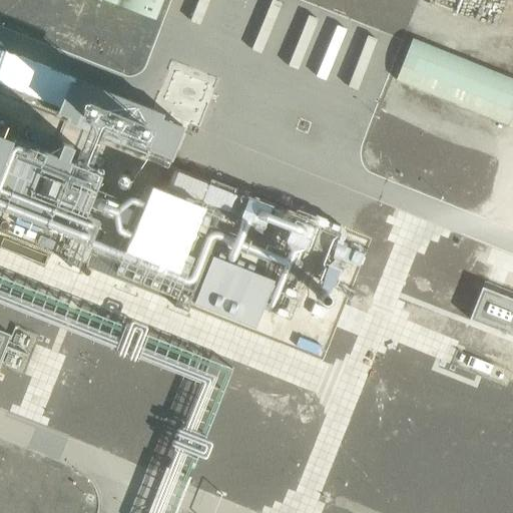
[(102,0),(158,21),(165,0),(102,0)]
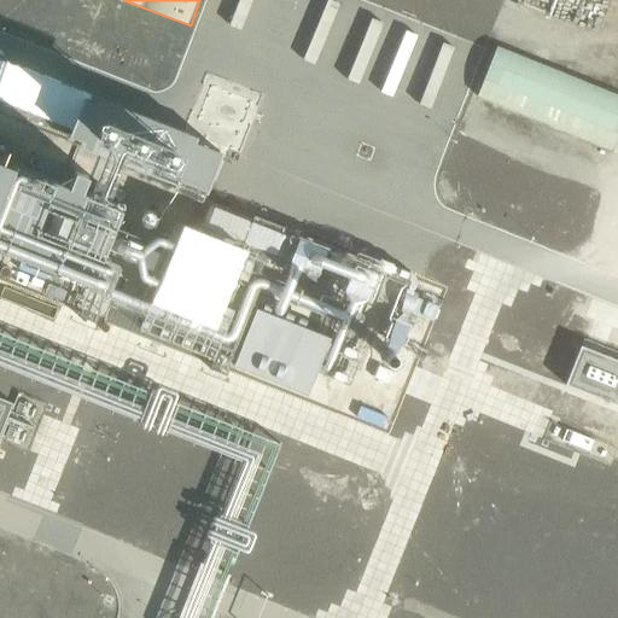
[(149,23),(143,47),(157,51),(161,38),(156,36),(158,25),(149,23)]
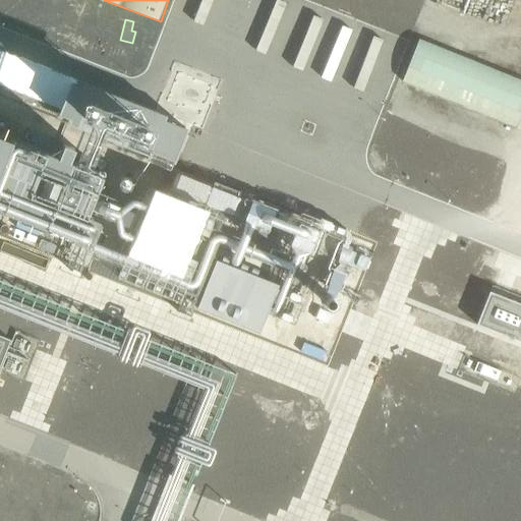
[(520,77),(419,37),(401,81),(515,128),(520,113),(520,77)]
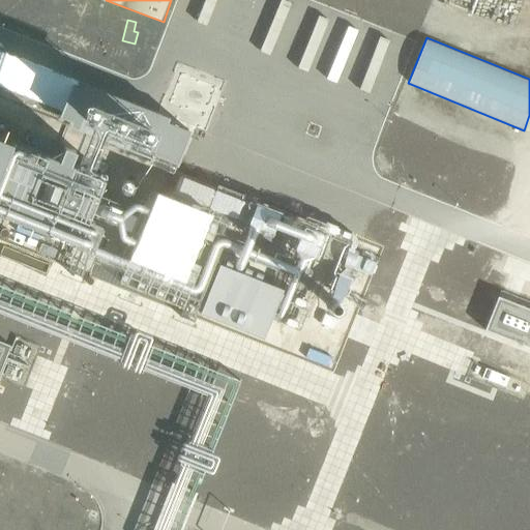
[(385,148),(470,175),(476,153),(463,149),(469,130),(405,111),(402,123),(393,120),(385,148)]
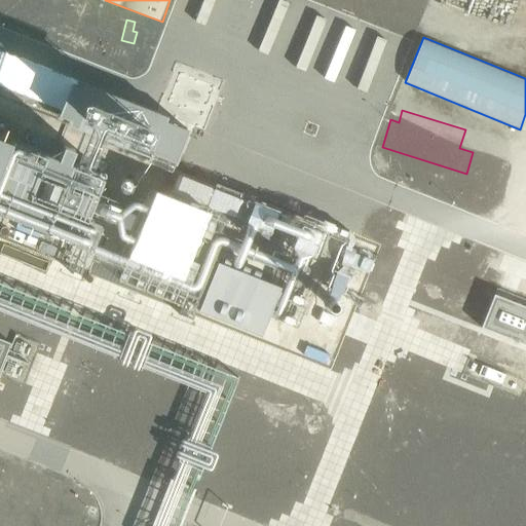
[(0,135),(0,202),(7,205),(11,191),(25,194),(27,186),(20,184),(27,155),(28,156),(31,144),(0,135)]
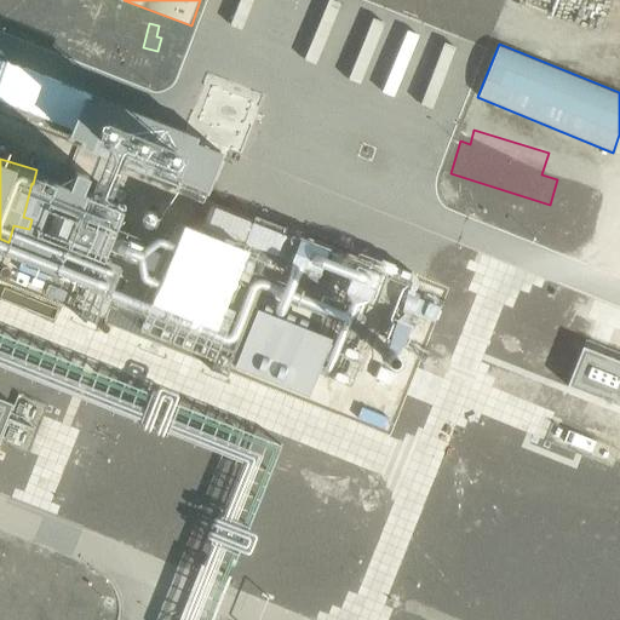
[(275,253),(285,225),(206,196),(199,218),(213,224),(218,213),(236,219),(230,236),(275,253)]
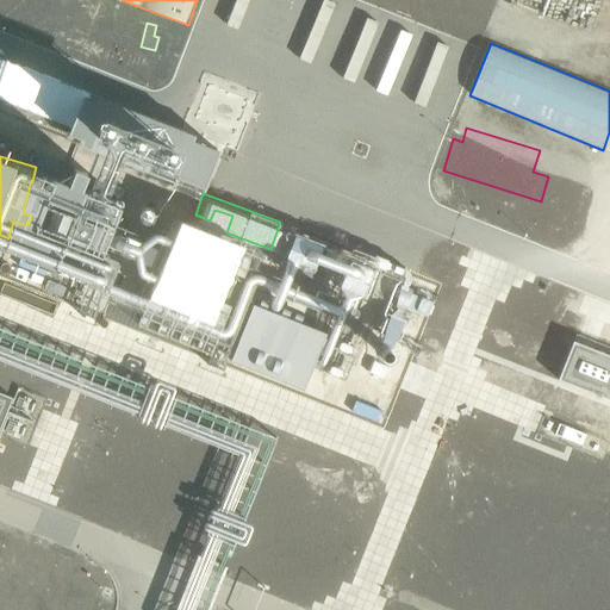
[(231,362),(305,390),(328,331),(253,303),(231,362)]
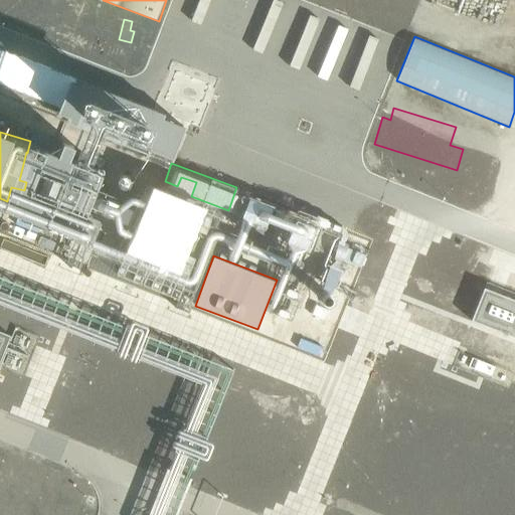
[(514,298),(484,285),(471,317),(514,335),(514,298)]
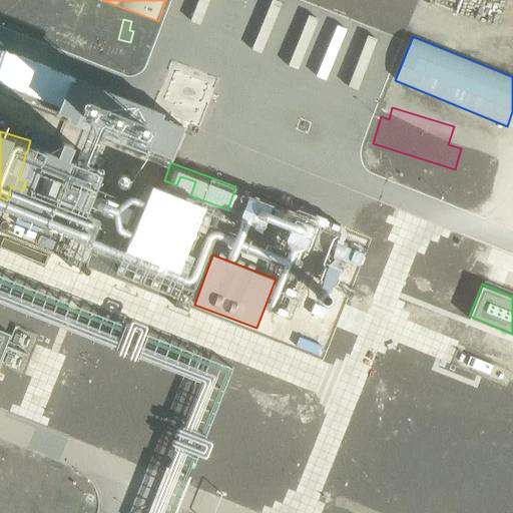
[(0,362),(1,363),(11,330),(0,326),(0,362)]
